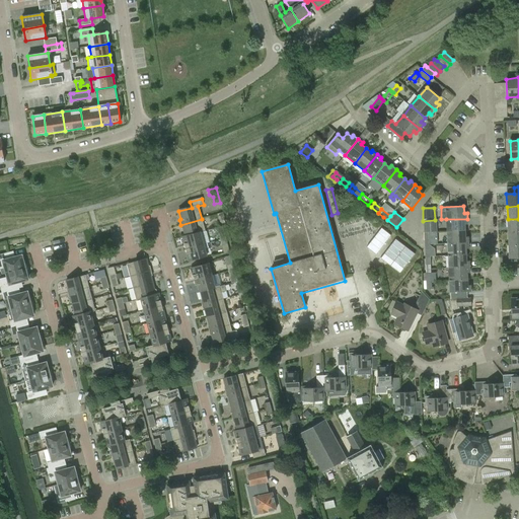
[(202,219),(180,225),(181,229),(183,229),(186,236),(186,237),(201,233),(205,232),(202,219)]
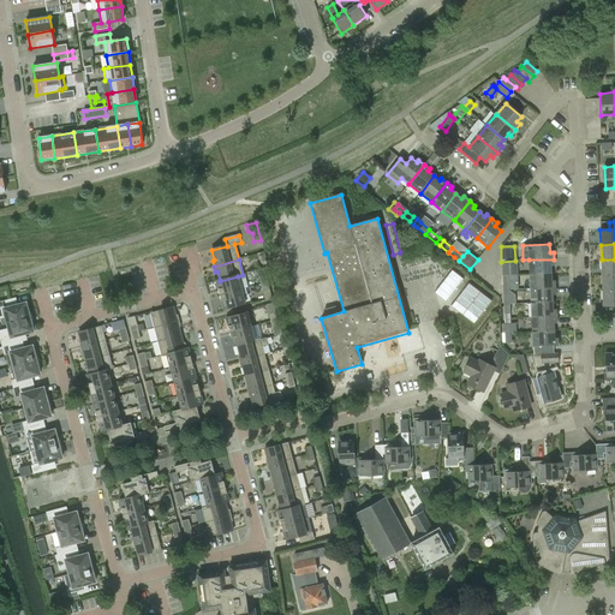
[(554,260),(529,260),(530,274),(551,273),(550,267),(554,266),(554,260)]
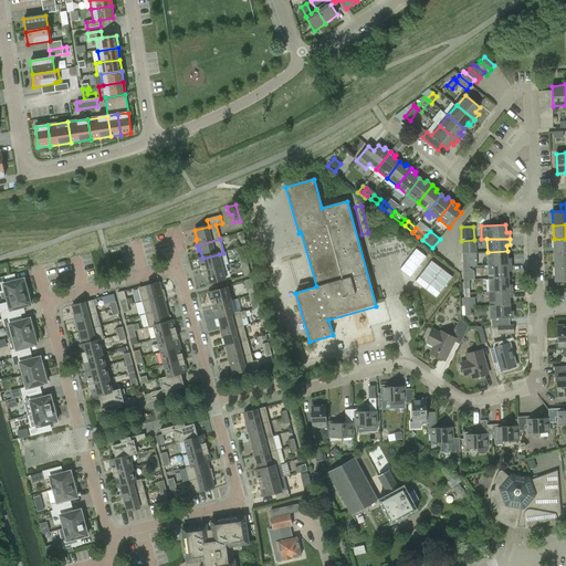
[(554,253),(565,252),(565,239),(554,239),(554,253)]
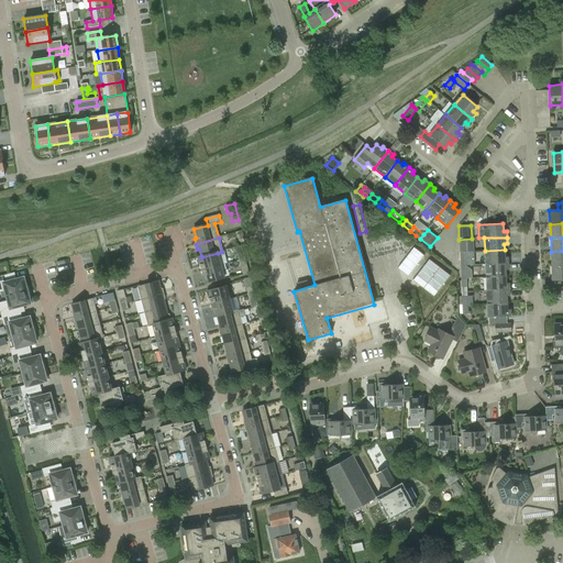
[(472,239),(459,240),(460,252),(465,252),(474,252),(473,239),(472,239)]
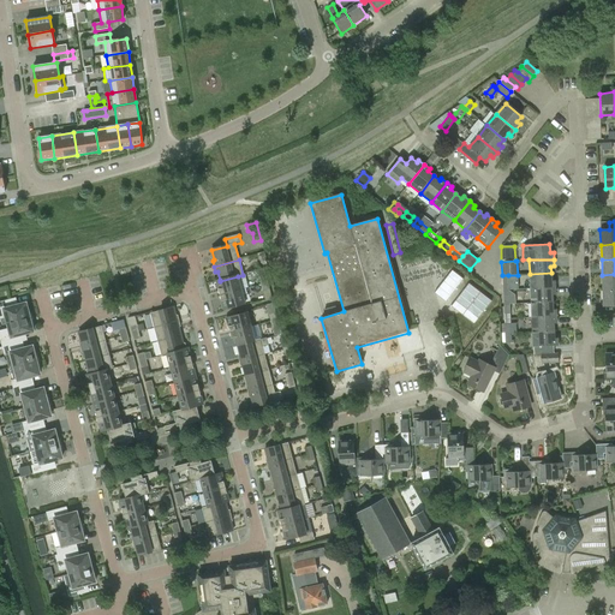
[(464,279),(452,270),(435,293),(446,302),(464,279)]
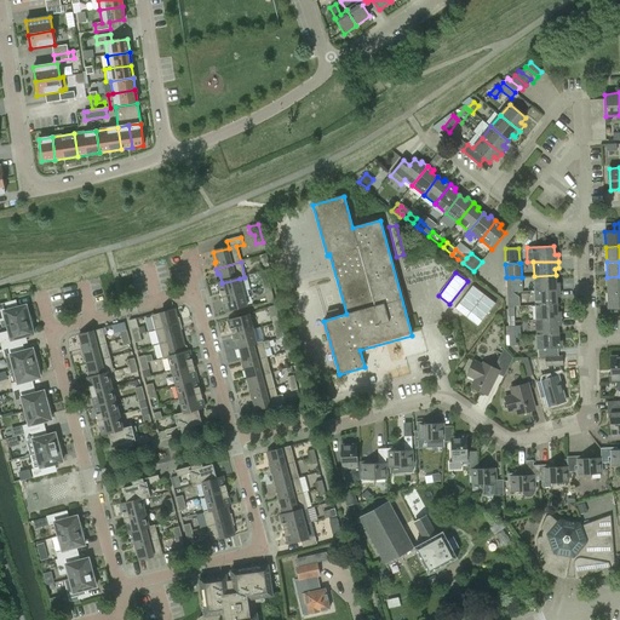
[(556,282),(556,275),(534,276),(535,291),(560,290),(560,282),(556,282)]
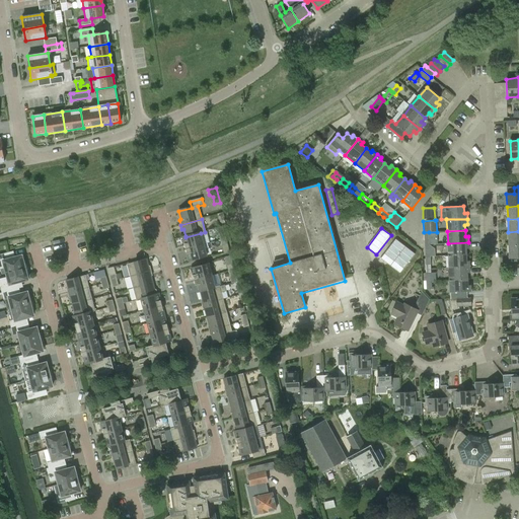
[(509,244),(518,244),(518,231),(508,232),(509,244)]
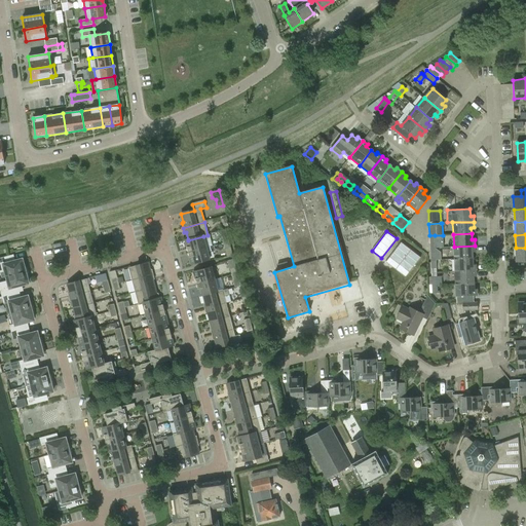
[(188,240),(188,239),(185,240),(188,253),(207,248),(203,236),(188,240)]
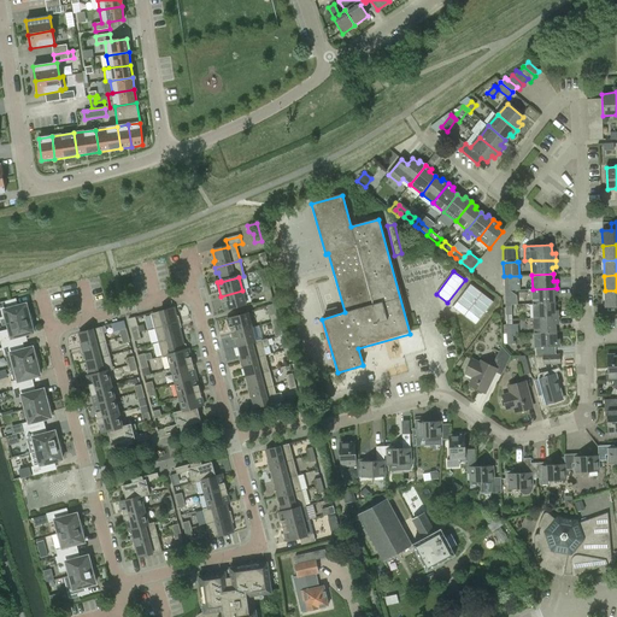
[(471,285),(453,307),(476,325),(494,303),(471,285)]
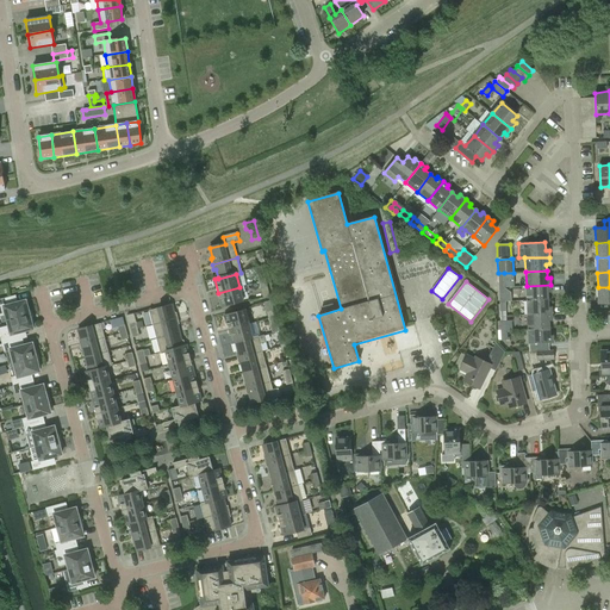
[(551,292),(551,285),(527,286),(527,300),(548,299),(548,292),(551,292)]
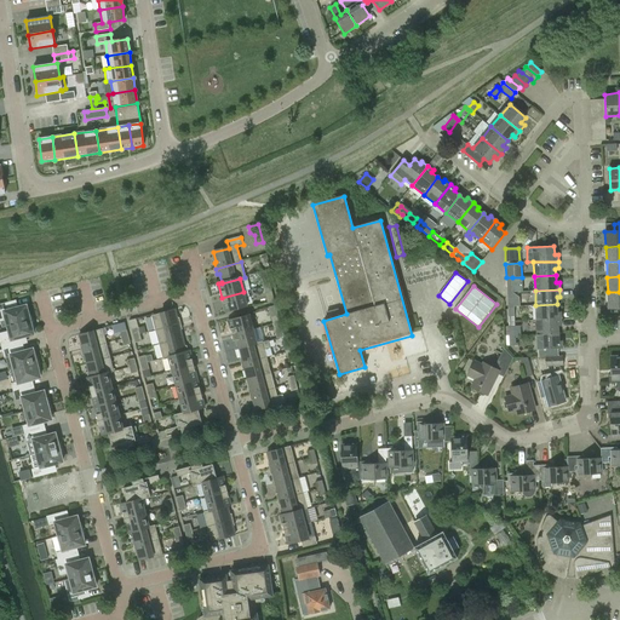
[(244,292),(222,298),(225,313),(247,306),(244,292)]
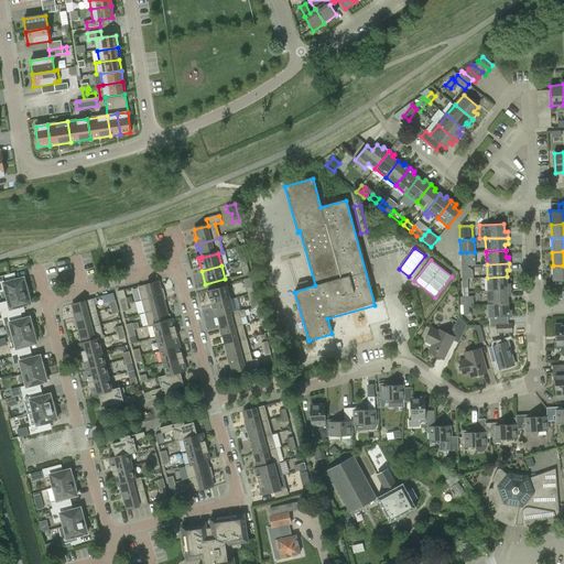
[(563,266),(553,266),(553,281),(563,280),(563,266)]
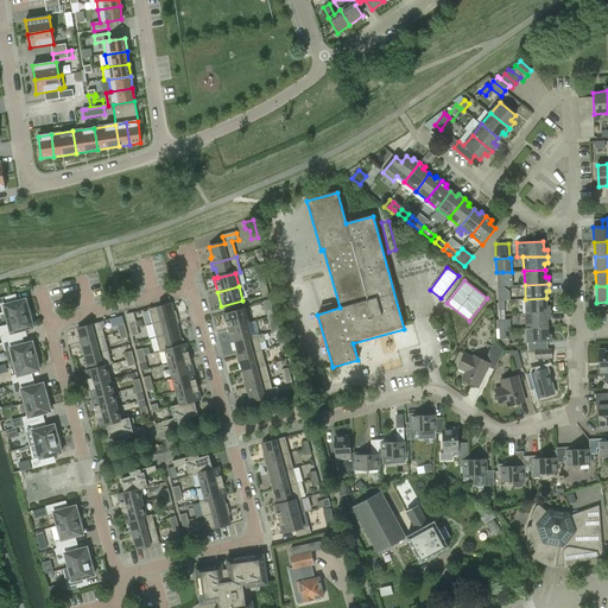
[(6,315),(8,321),(32,315),(32,312),(31,311),(30,309),(29,306),(27,306),(26,302),(13,305),(11,298),(0,301),(0,312),(1,316),(6,315)]
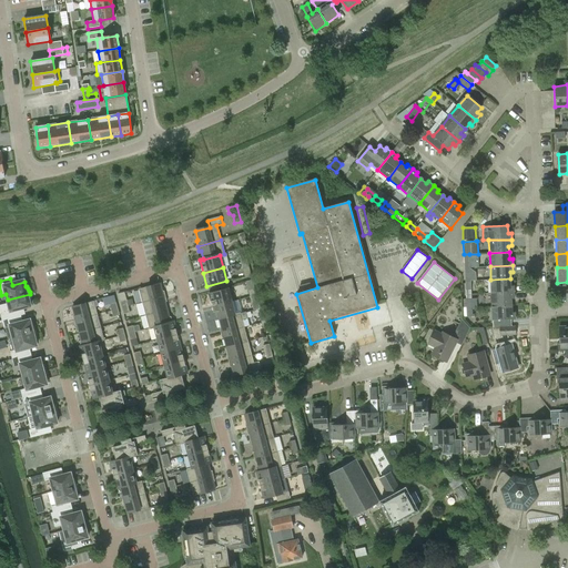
[(510,279),(490,280),(492,293),(514,292),(514,285),(510,285),(510,279)]
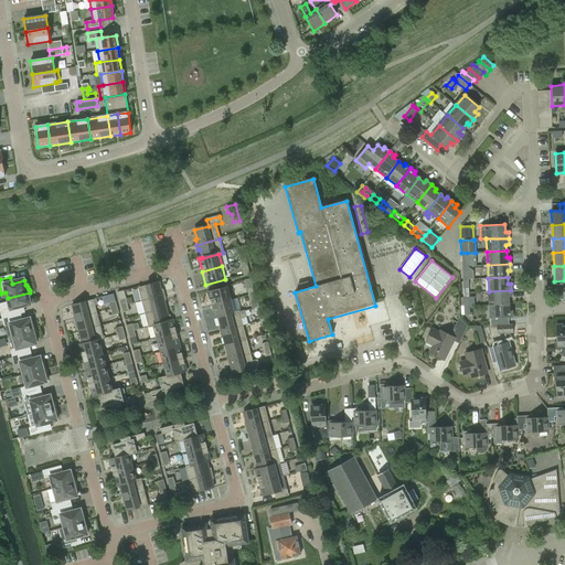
[(251,278),(245,280),(247,288),(249,296),(255,294),(253,287),(251,278)]
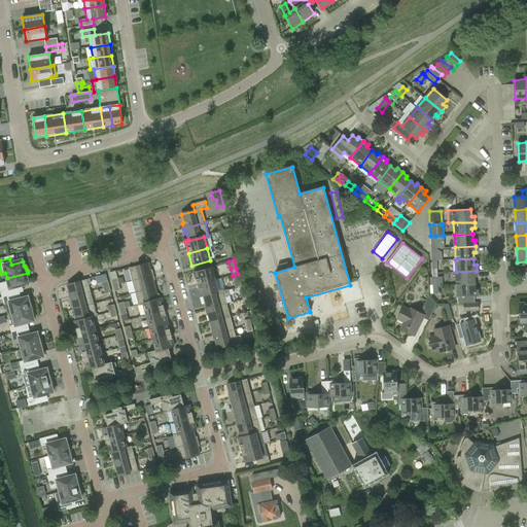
[(129,269),(132,281),(153,275),(152,271),(151,271),(149,264),(129,269)]
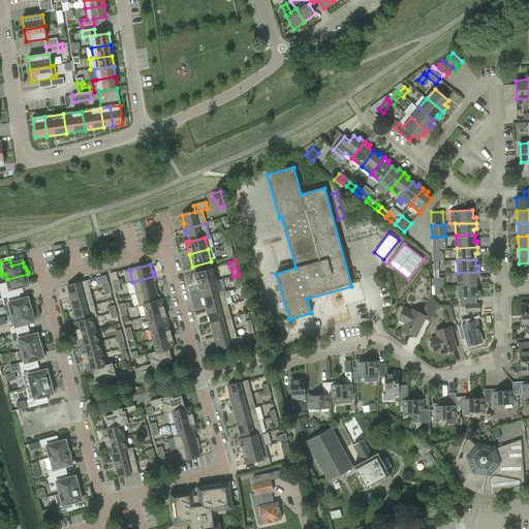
[(198,286),(216,281),(213,269),(194,274),(198,286)]
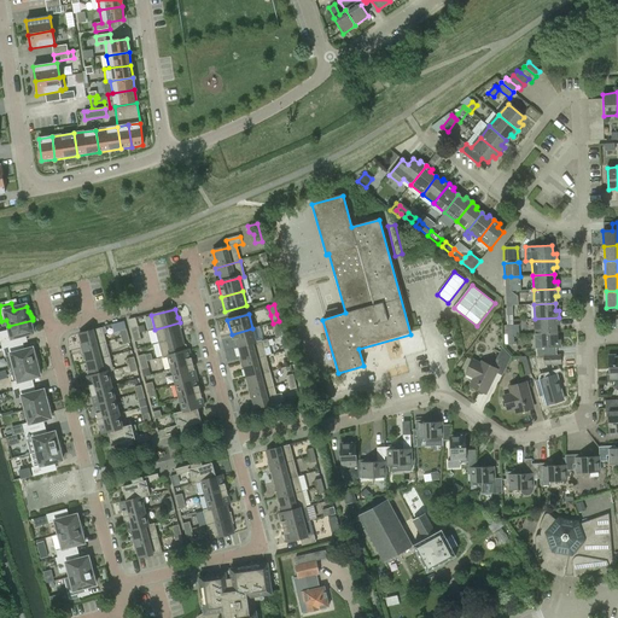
[(536,319),(535,319),(535,333),(557,333),(557,326),(560,325),(559,318),(536,319)]
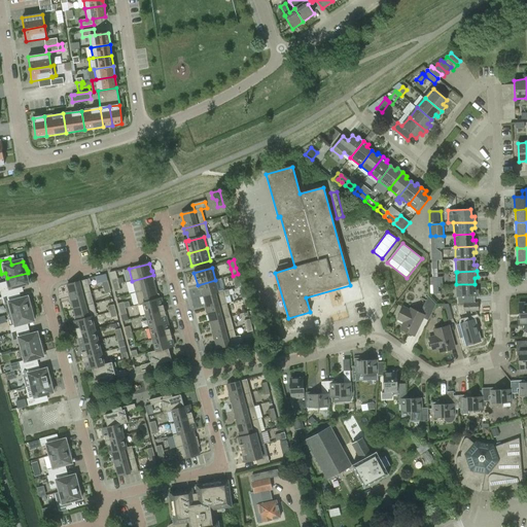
[(0,285),(0,287),(3,299),(15,295),(13,289),(29,285),(28,280),(29,280),(29,279),(29,278),(29,276),(29,274),(28,273),(7,278),(8,283),(0,285)]
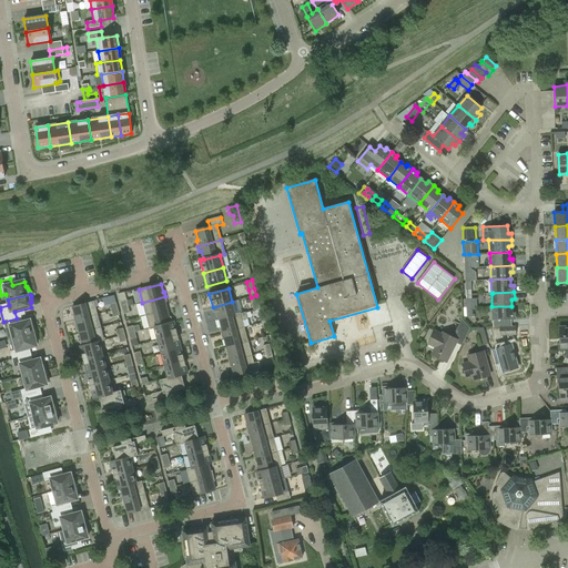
[(165,296),(142,303),(146,316),(168,311),(165,303),(168,302),(165,296)]
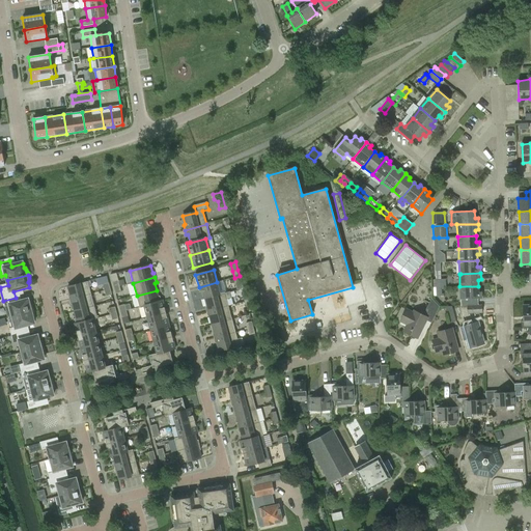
[(70,300),(91,294),(88,282),(68,288),(71,296),(68,296),(70,300)]
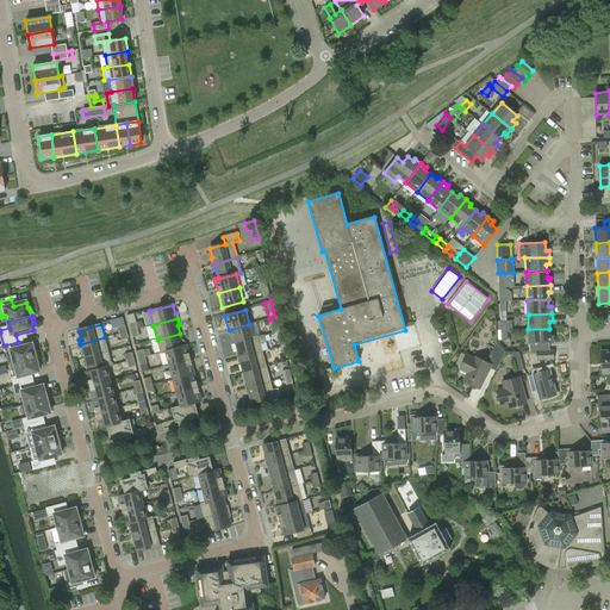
[(232,344),(236,343),(235,343),(253,338),(253,337),(249,324),(229,330),(232,344)]
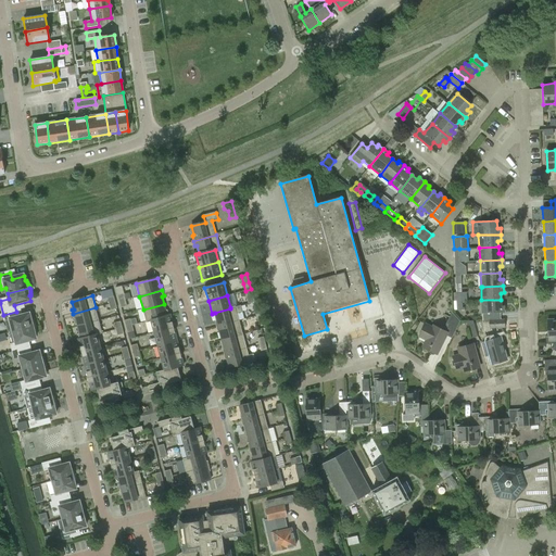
[(490,319),(502,319),(502,313),(504,313),(504,305),(501,306),(501,300),(481,300),(482,320),(490,319)]
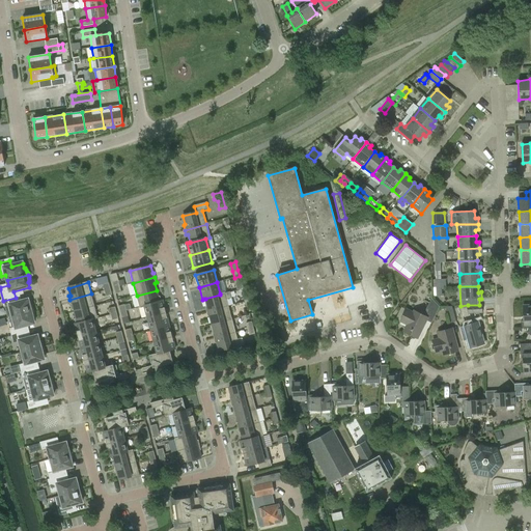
[(144,307),(162,302),(160,297),(159,297),(157,290),(137,296),(140,308),(144,307)]
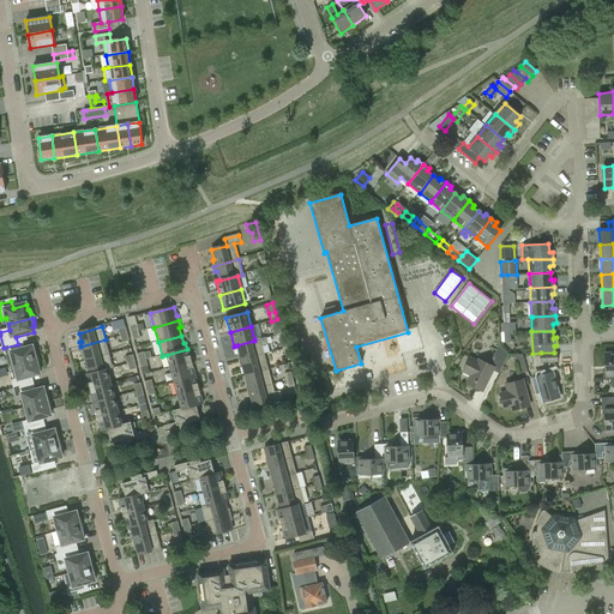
[(236,345),(238,345),(240,355),(238,355),(239,361),(264,354),(263,347),(268,345),(266,338),(260,339),(260,338),(254,339),(254,341),(236,345)]
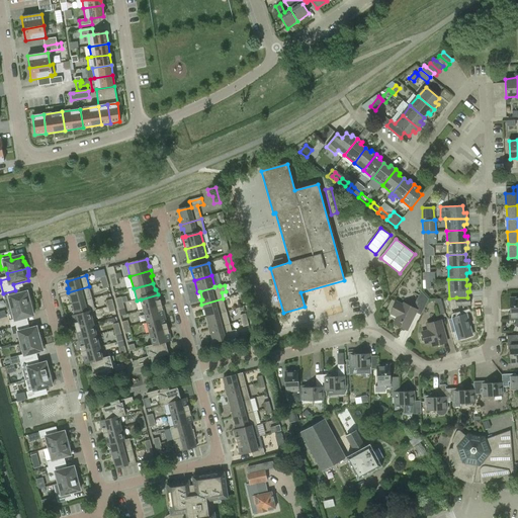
[(71,297),(73,305),(92,299),(89,286),(68,292),(70,298),(71,297)]
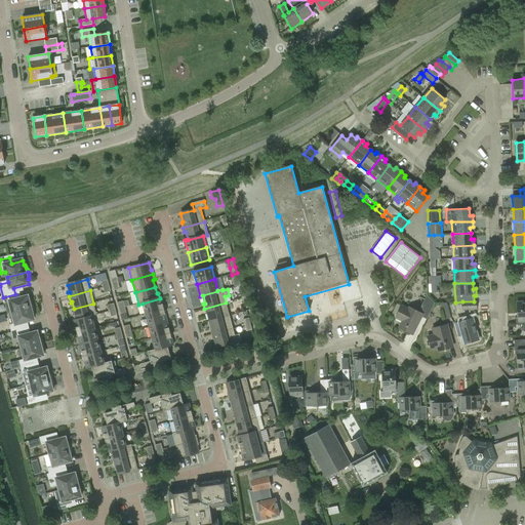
[(16,300),(15,294),(3,297),(5,304),(6,304),(9,315),(12,314),(34,309),(33,307),(32,305),(31,301),(30,301),(29,296),(16,300)]
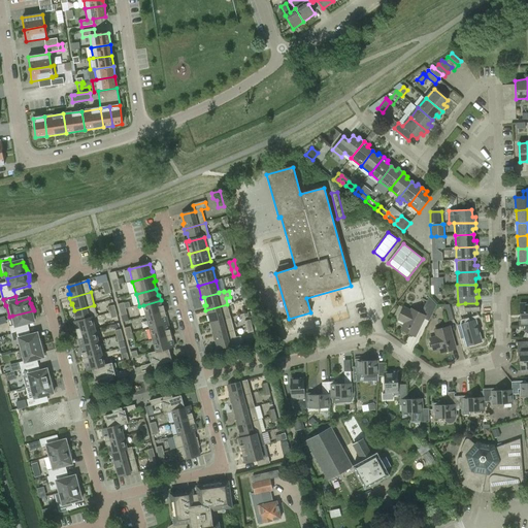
[(428,321),(436,305),(429,296),(421,314),(411,309),(410,311),(403,308),(398,319),(404,323),(401,330),(415,336),(423,319),(428,321)]
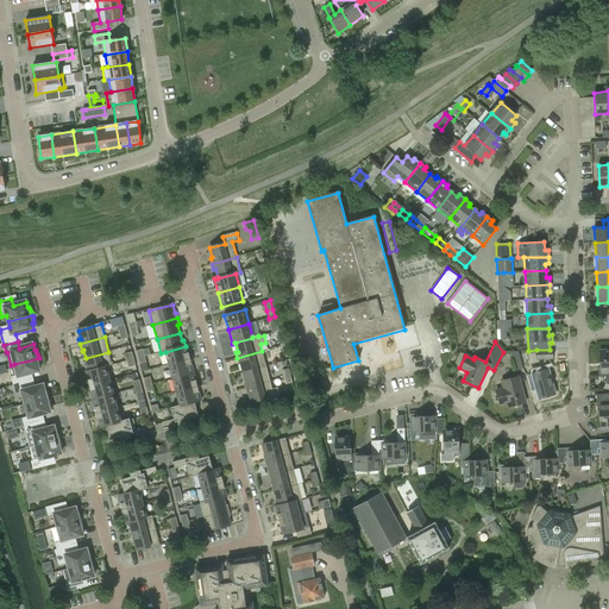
[(186,346),(165,352),(170,368),(190,362),(187,345),(186,346)]
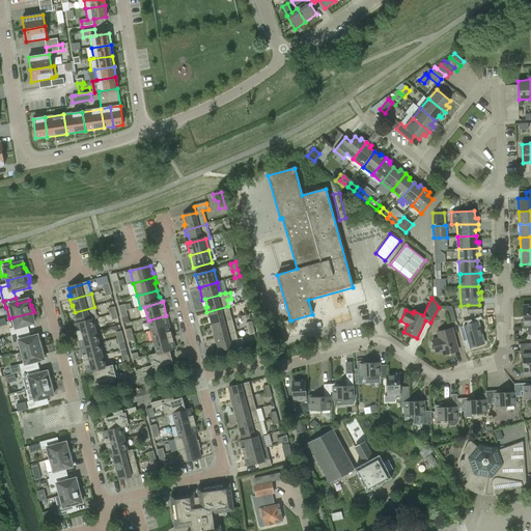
[(530,305),(523,305),(524,320),(522,320),(522,329),(530,328),(530,305)]
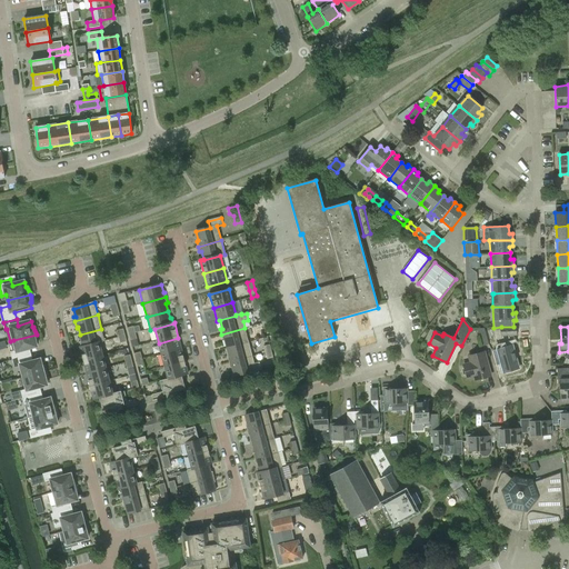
[(245,328),(221,335),(223,340),(225,339),(227,348),(249,342),(245,328)]
